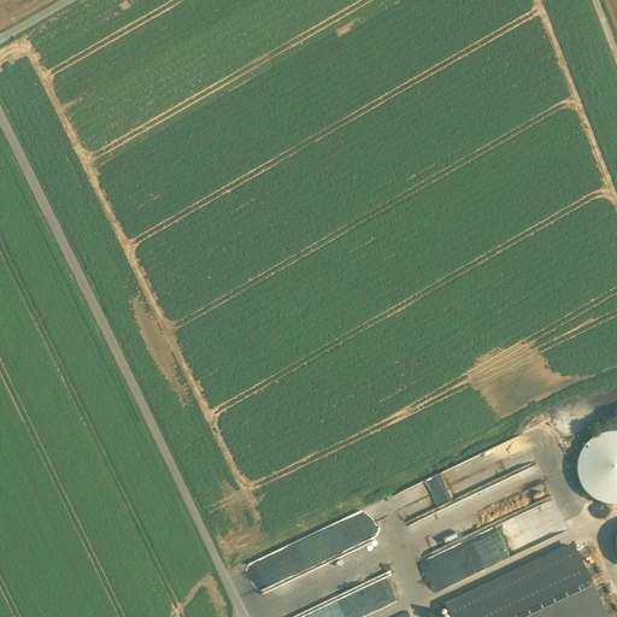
[(604,434),(595,438),(587,444),(581,452),(577,462),(577,471),(579,481),(583,489),(589,498),(598,503),(607,506),(616,505),(616,433),(615,433),(604,434)]
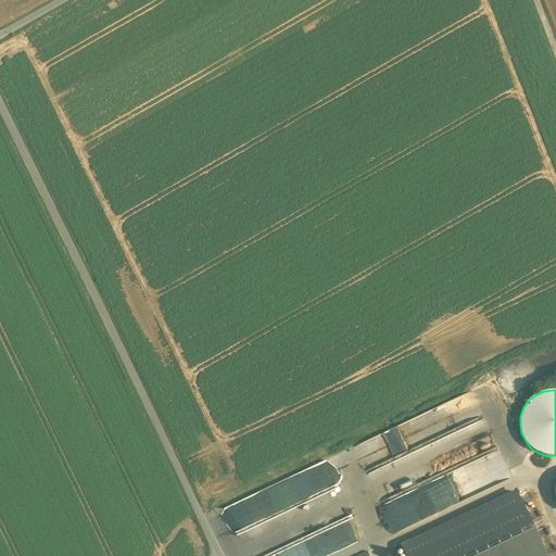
[(396,533),(510,480),(469,393),(355,447),(396,533)]
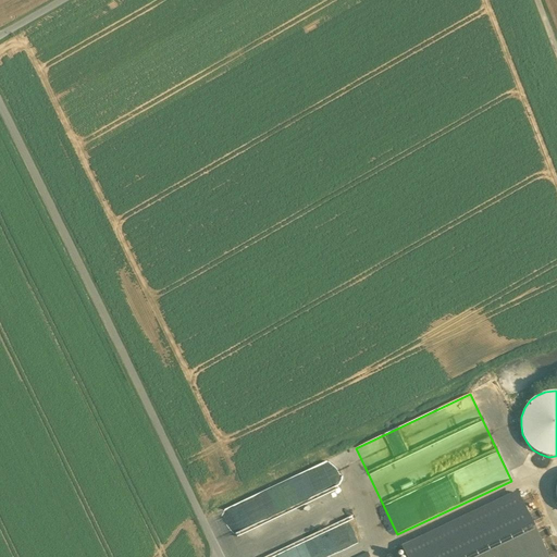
[(546,556),(517,494),(404,548),(407,556),(546,556)]
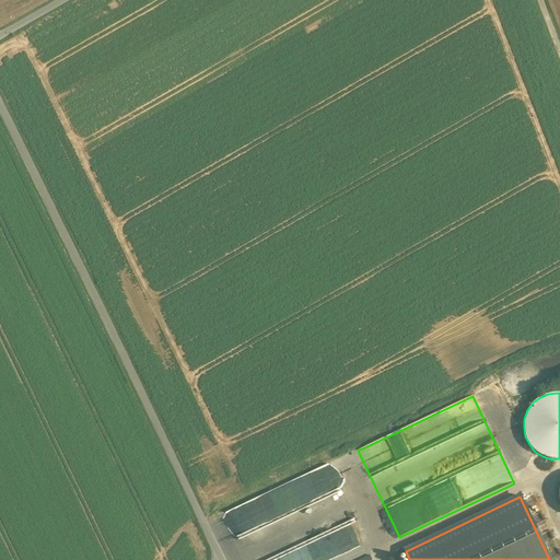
[(269,517),(225,533),(231,549),(275,534),(269,517)]
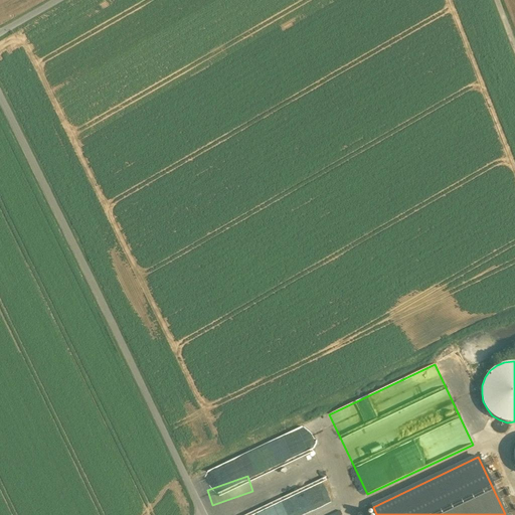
[(218,514),(262,514),(267,513),(258,493),(252,495),(228,505),(227,502),(224,503),(226,507),(217,511),(218,514)]
